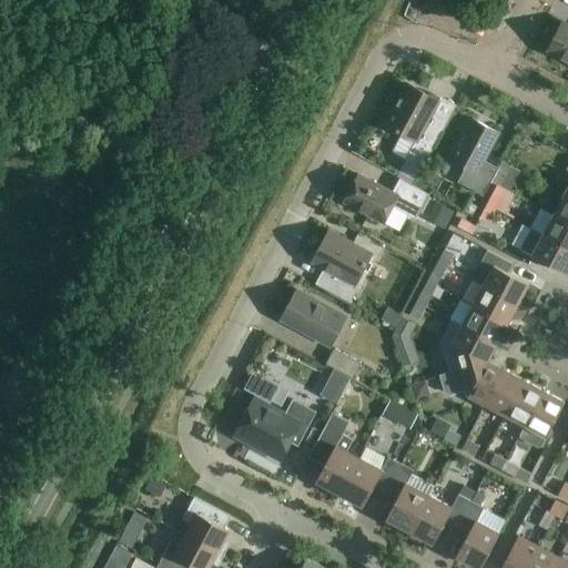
[(567,26),(563,23),(547,52),(567,63),(567,26)]
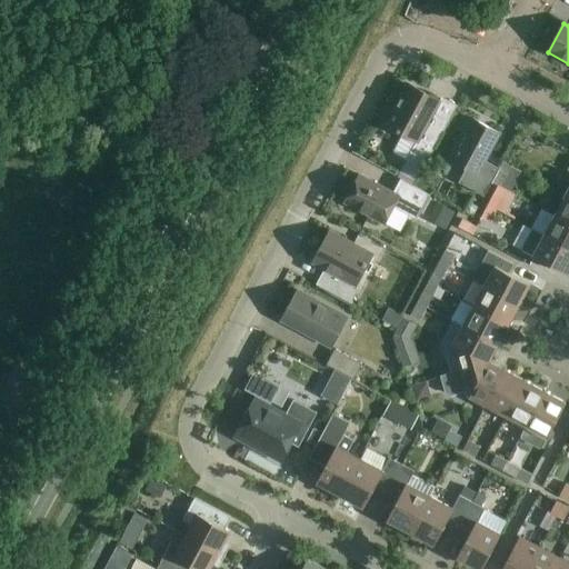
[(406,161),(423,170),(449,122),(433,113),(440,102),(408,86),(386,126),(416,142),(406,161)]
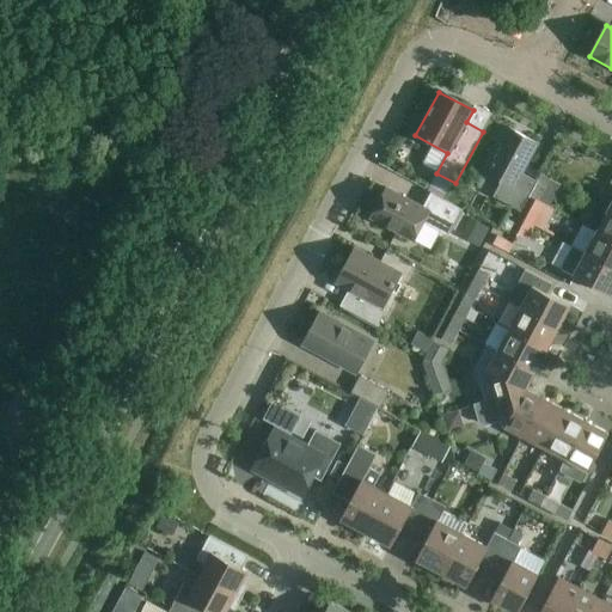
[(501,181),(493,197),(520,213),(530,196),(536,182),(521,175),(537,145),(507,128),(483,171),(501,181)]
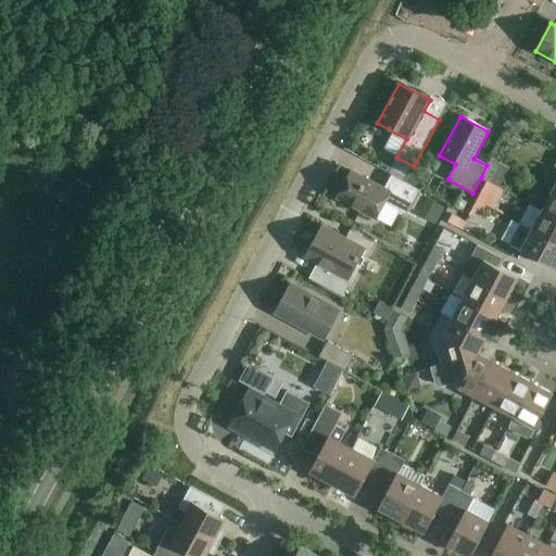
[(490,159),(487,165),(481,178),(490,182),(500,164),(490,159)]
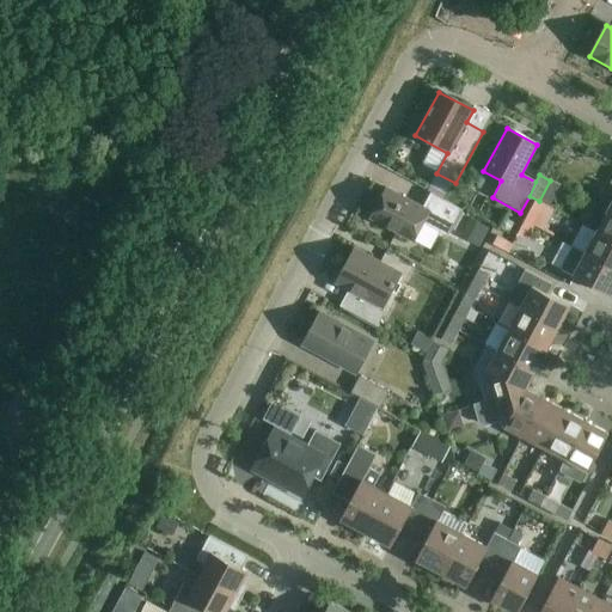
[(371,219),(392,230),(412,242),(422,224),(447,237),(463,210),(430,194),(422,208),(386,189),(371,219)]
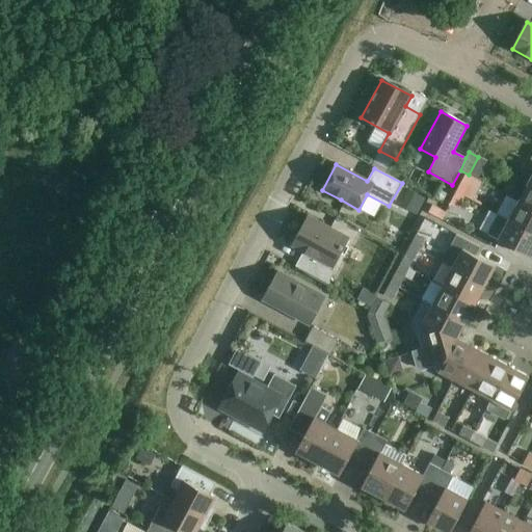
[(461,181),(455,192),(464,197),(471,185),(461,181)]
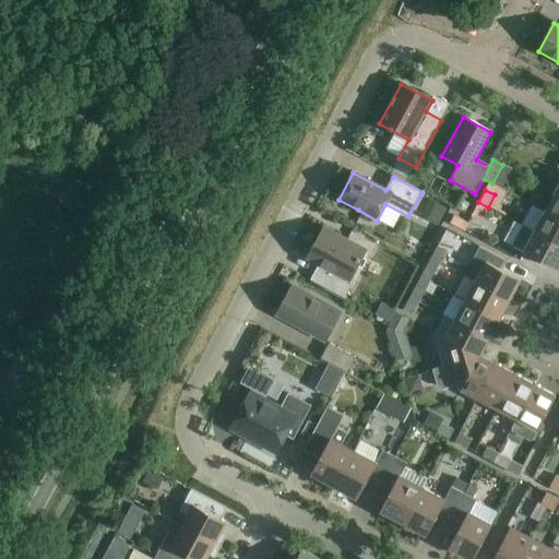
[(436,205),(460,215),(465,201),(441,191),(436,205)]
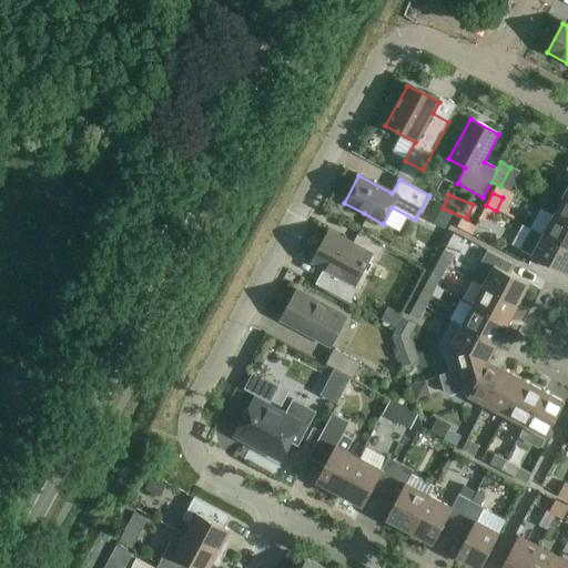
[(567,198),(564,196),(554,216),(567,223),(567,198)]
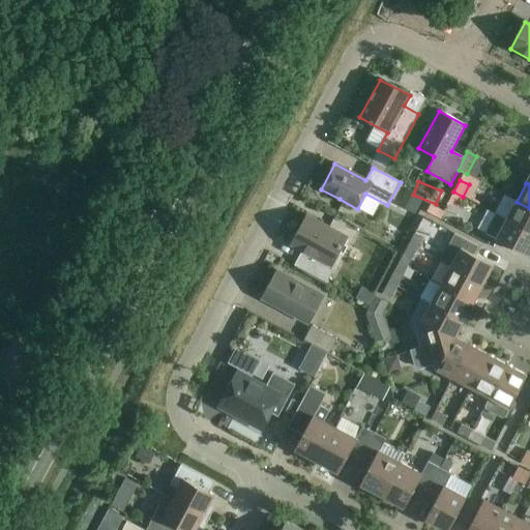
[(463,197),(453,192),(447,203),(457,208),(463,197)]
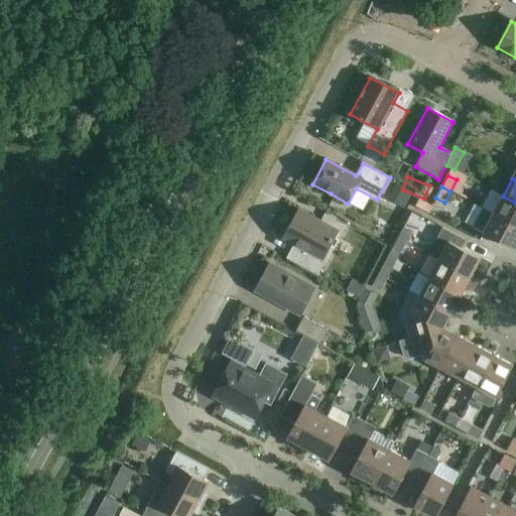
[(515,203),(503,197),(493,215),(515,227),(515,203)]
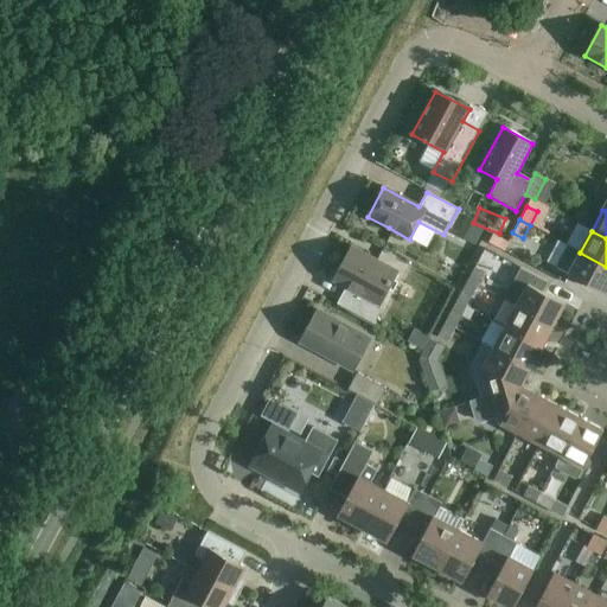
[(489,243),(504,251),(509,243),(492,235),(489,243)]
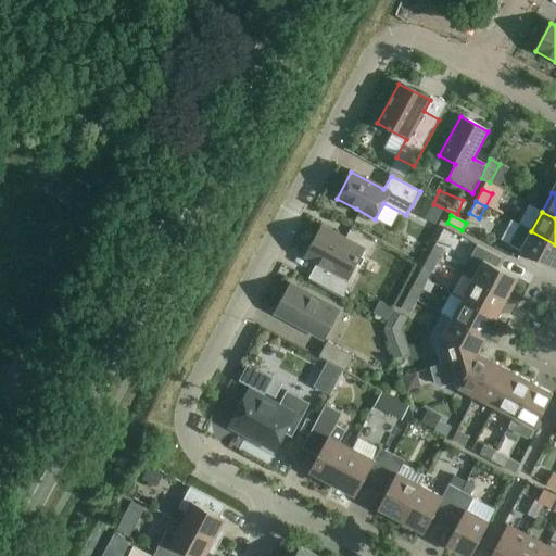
[(555,267),(555,244),(531,231),(520,226),(509,245),(555,269),(555,267)]
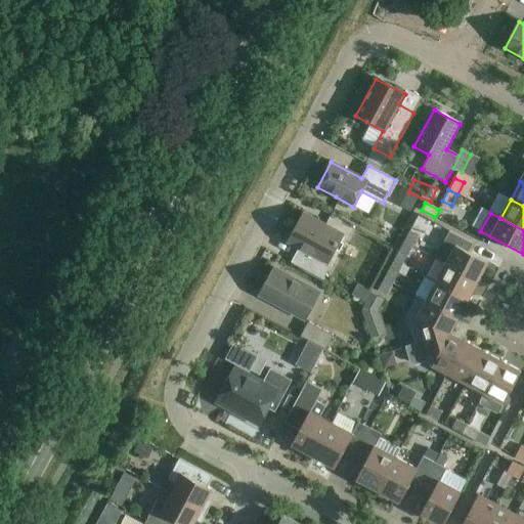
[(291,263),(309,272),(323,280),(332,265),(328,263),(343,235),(303,214),(288,243),(299,249),(291,263)]
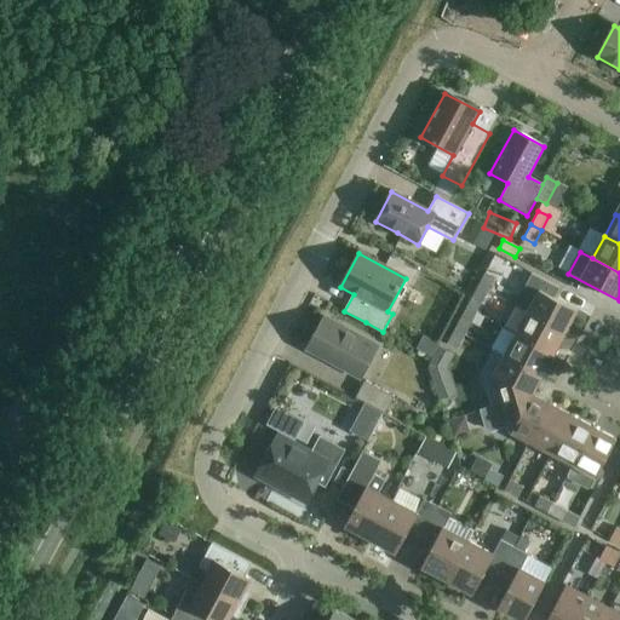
[(486,273),(477,287),(488,292),(495,279),(486,273)]
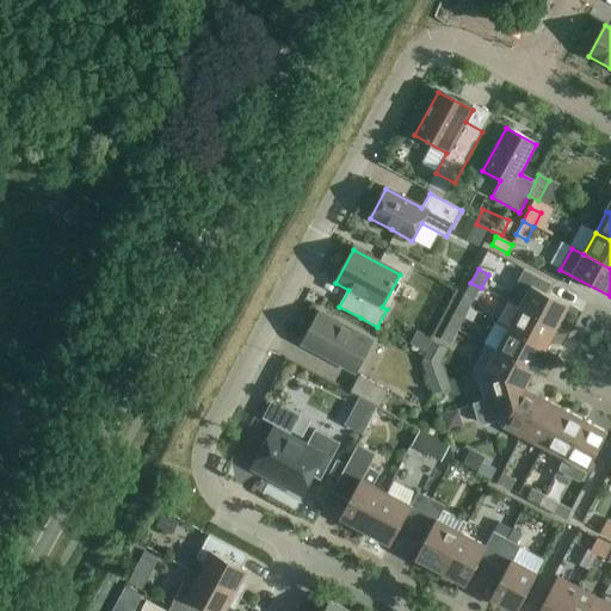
[(526,269),(507,302),(519,309),(557,329),(569,307),(545,295),(553,282),(526,269)]
